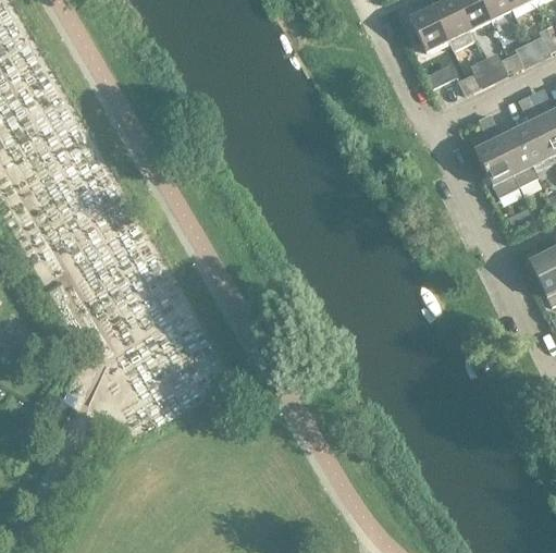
[(474,39),(469,29),(455,0),(443,0),(431,5),(448,40),(453,50),(474,39)]
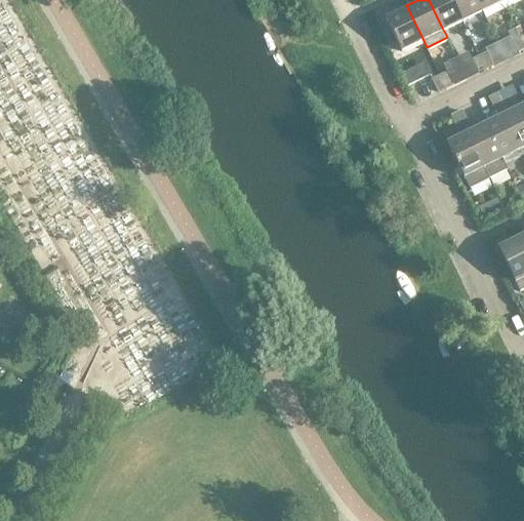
[(462,18),(453,0),(429,0),(442,28),(462,18)]
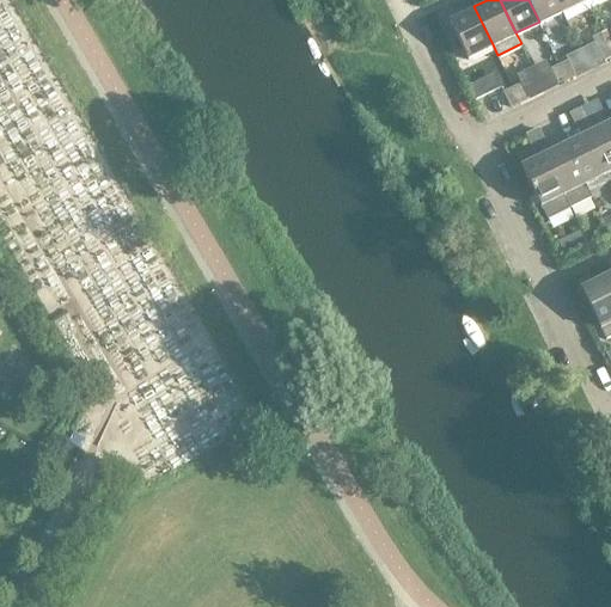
[(562,10),(557,0),(529,0),(539,22),(562,10)]
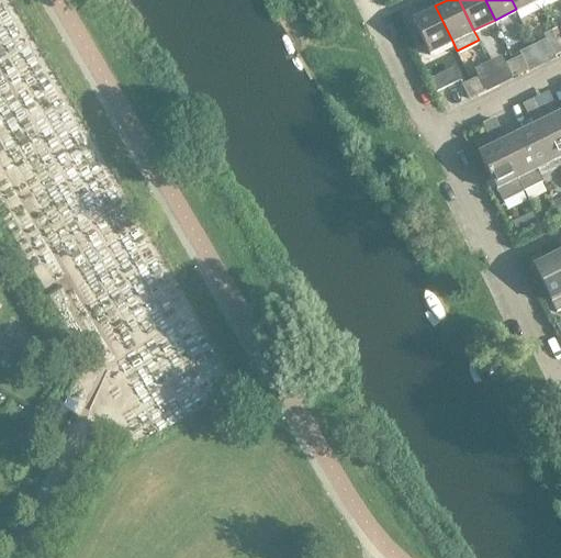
[(512,0),(516,9),(536,0),(512,0)]
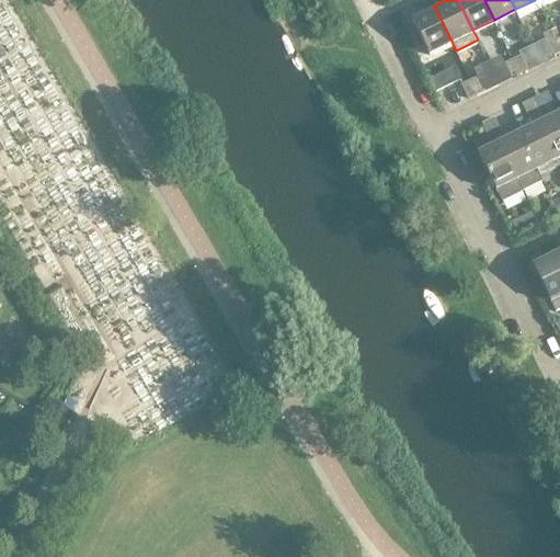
[(452,41),(434,6),(412,16),(430,52),(452,41)]
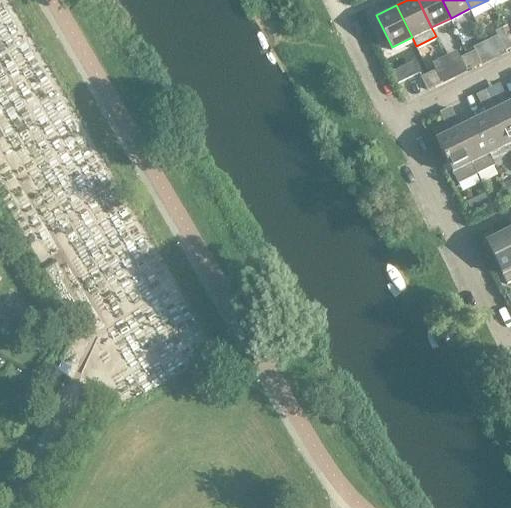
[(510,43),(505,32),(498,36),(504,48),(510,45),(510,43)]
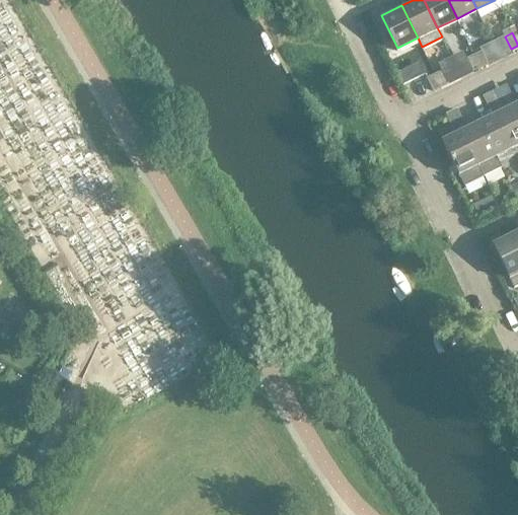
[(481,48),(473,52),(479,65),(487,61),(481,48)]
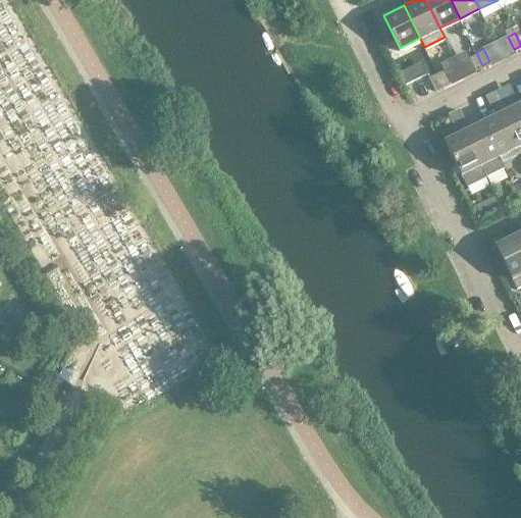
[(482,65),(476,52),(468,56),(474,68),(482,65)]
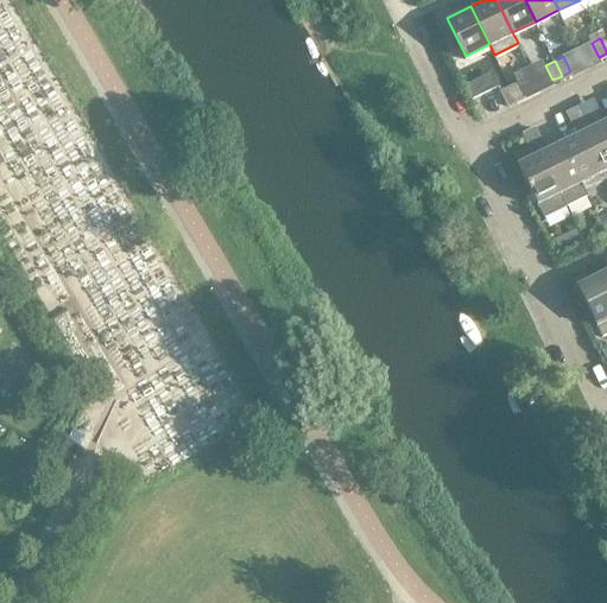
[(517,80),(509,83),(516,99),(524,94),(517,80)]
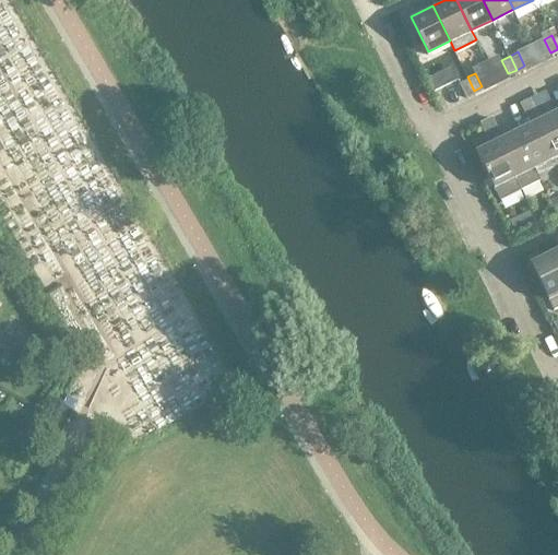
[(474,91),(467,77),(459,81),(465,94),(474,91)]
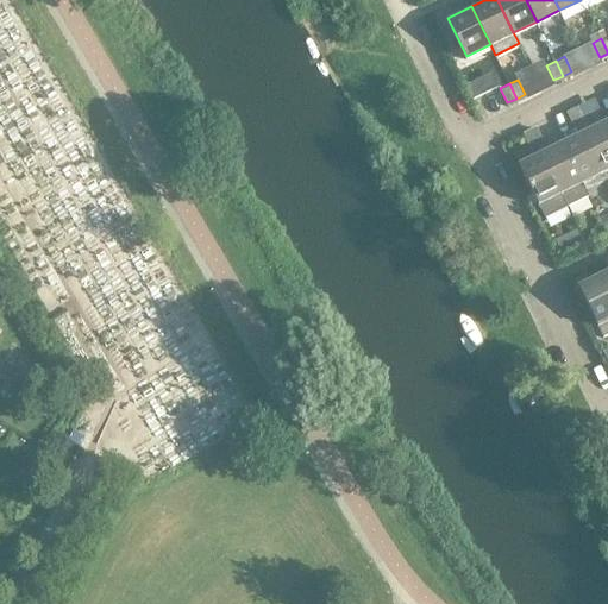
[(568,109),(571,118),(583,112),(580,104),(568,109)]
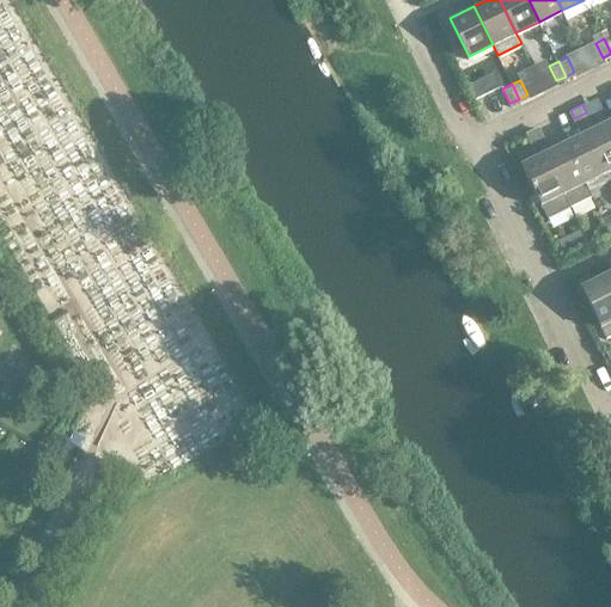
[(591,122),(586,112),(574,118),(579,128),(591,122)]
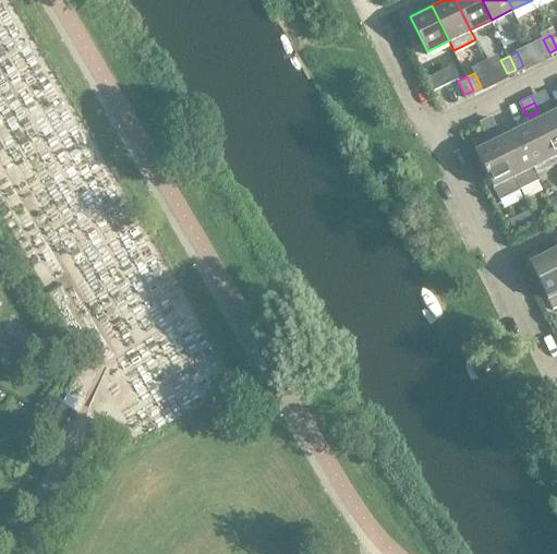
[(556,109),(535,119),(554,156),(556,161),(556,109)]
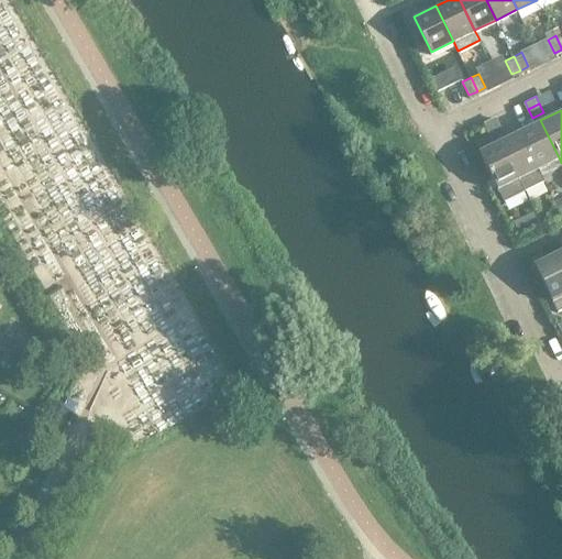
[(484,121),(488,129),(499,123),(495,116),(484,121)]
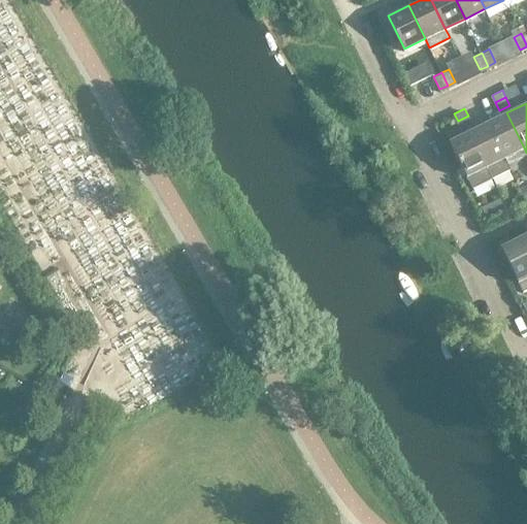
[(524,148),(506,112),(488,122),(505,157),(524,148)]
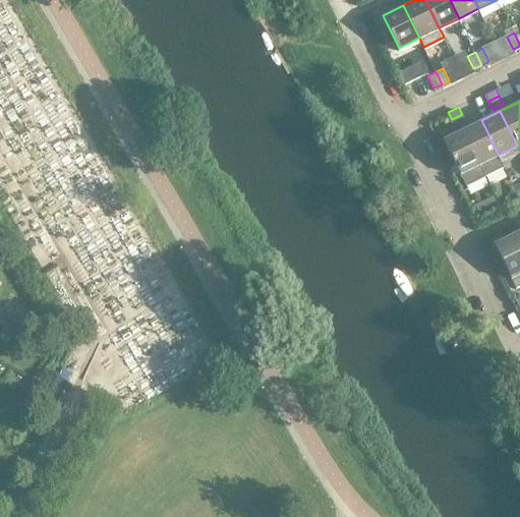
[(466,122),(462,114),(452,119),(456,127),(466,122)]
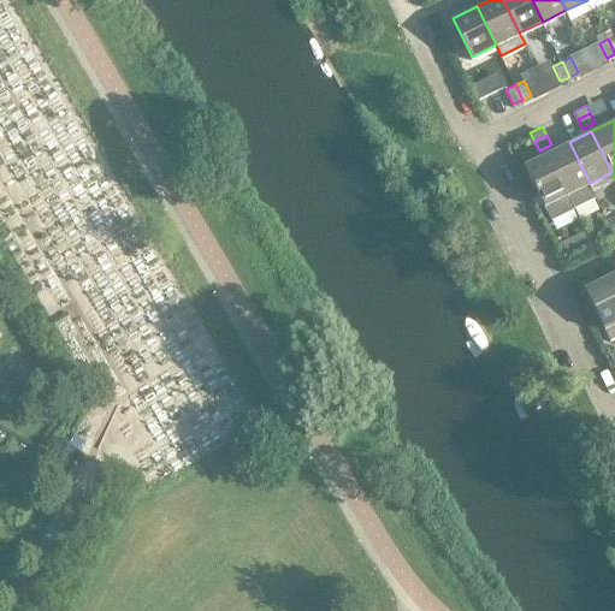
[(590,183),(569,142),(548,153),(574,206),(596,195),(590,183)]
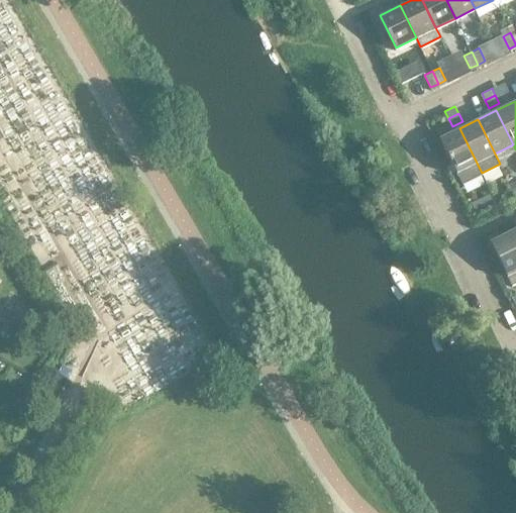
[(482,173),(459,128),(440,138),(462,183),(482,173)]
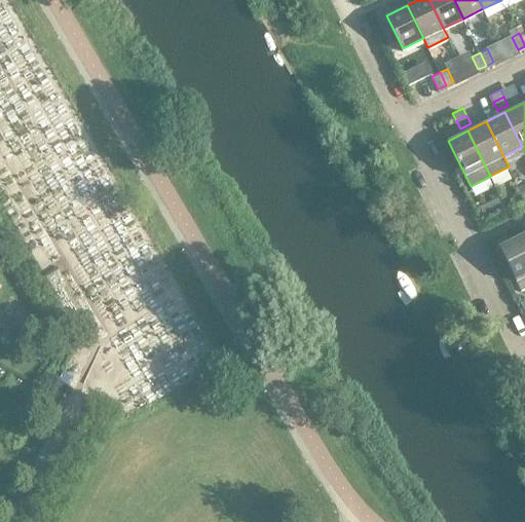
[(524,248),(519,235),(499,246),(521,289),(524,287),(524,248)]
